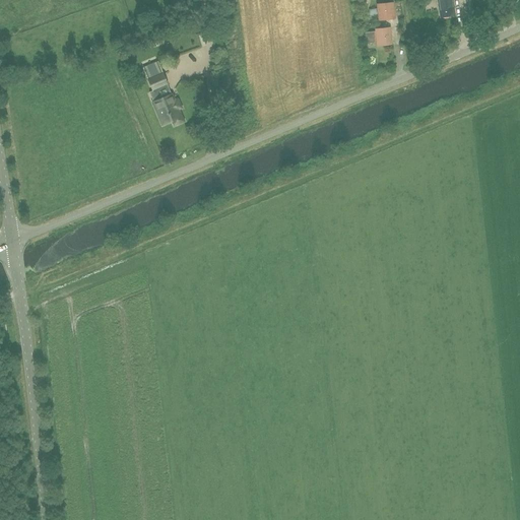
[(438,0),(441,17),(454,15),(452,0),(438,0)]
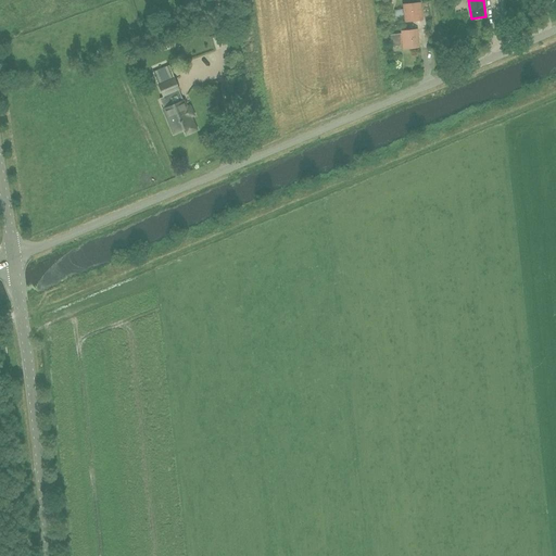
[(200,13),(197,3),(185,7),(187,16),(200,13)]
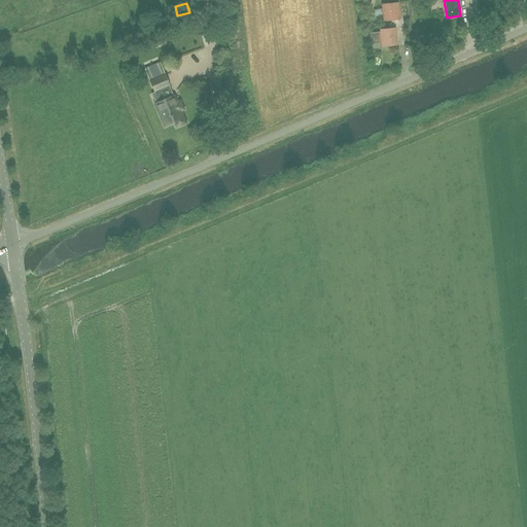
[(378,14),(384,13),(385,21),(400,20),(398,3),(383,4),(383,9),(377,9),(377,12),(375,12),(375,16),(378,16),(378,14)]
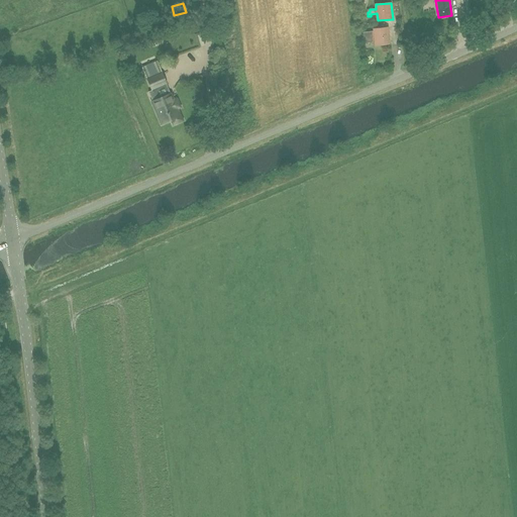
[(365,42),(375,41),(375,45),(390,43),(389,27),(373,29),(374,33),(364,34),(365,42)]
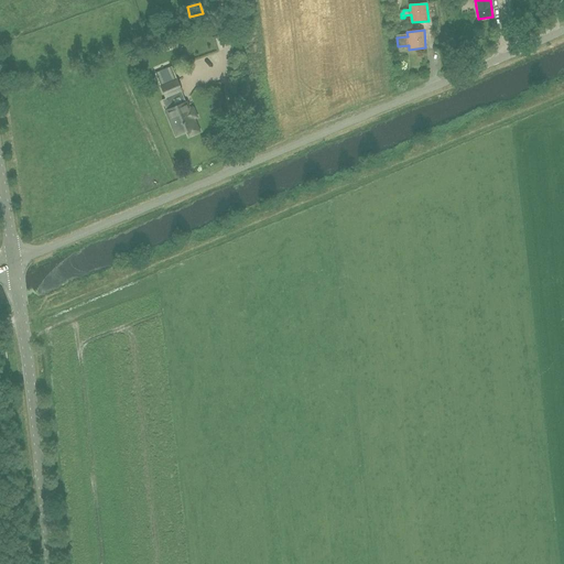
[(166,99),(182,93),(176,79),(176,78),(171,67),(155,74),(160,86),(161,85),(166,99)]
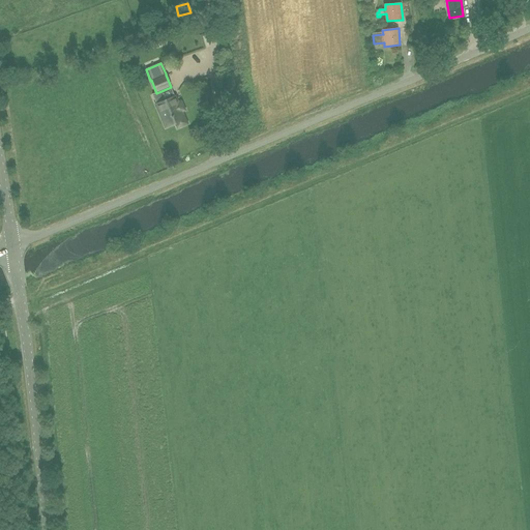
[(168,126),(175,122),(178,128),(187,124),(182,113),(187,111),(182,99),(177,101),(174,96),(156,105),(160,113),(162,113),(168,126)]
